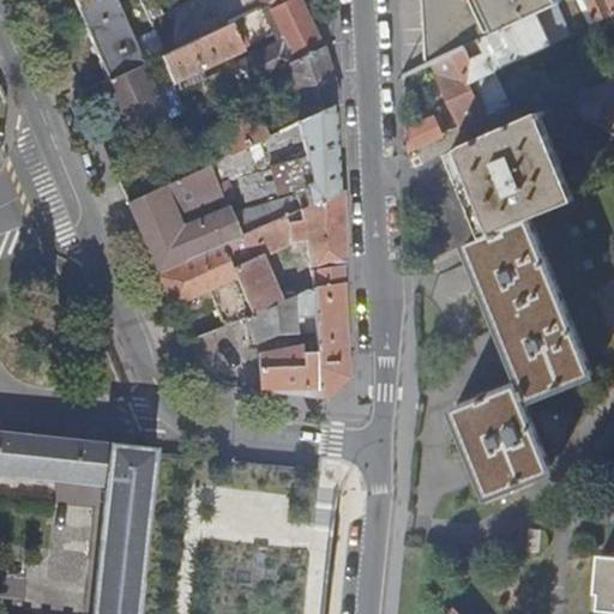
[(74,0),(79,11),(101,0),(74,0)]
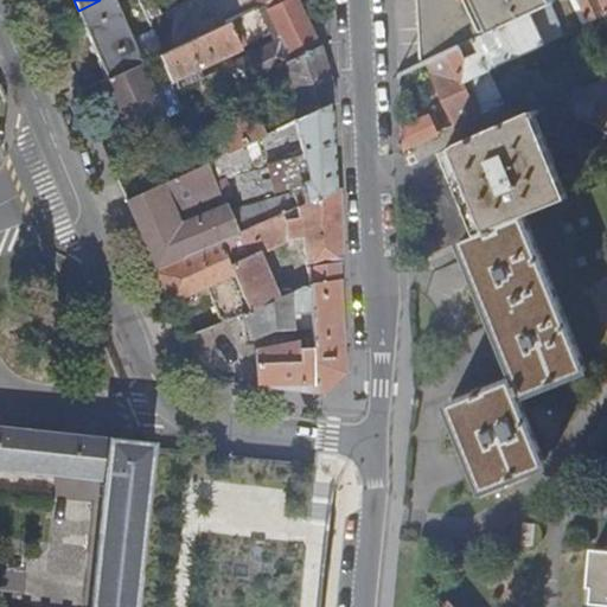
[(107,80),(141,64),(158,56),(164,52),(154,30),(133,39),(116,0),(100,0),(78,11),(107,80)]
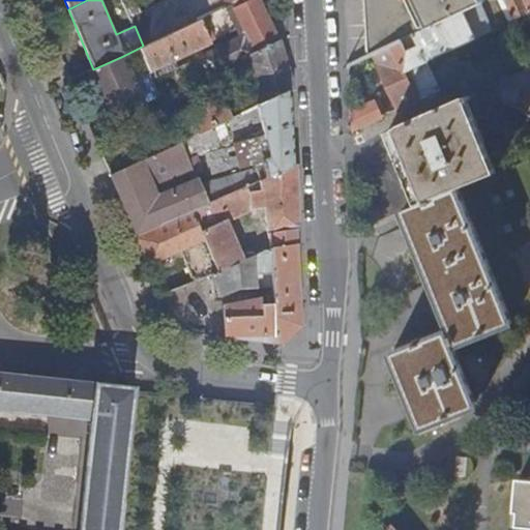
[(137,0),(142,10),(165,0),(137,0)]
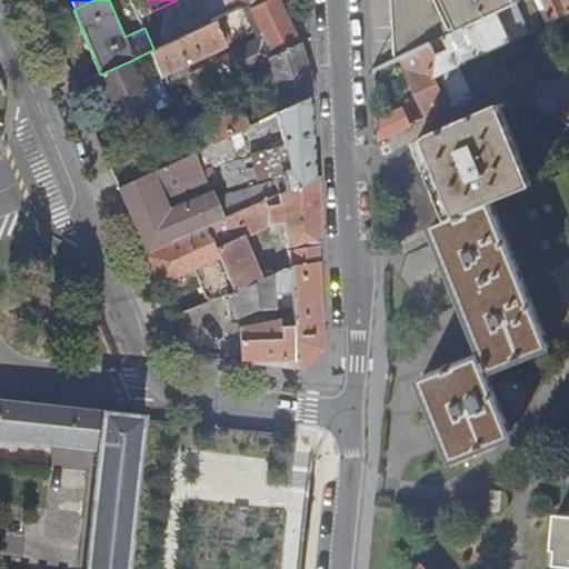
[(267,0),(279,0),(285,11),(305,5),(303,0),(257,0),(239,9),(250,32),(226,43),(159,76),(172,105),(173,107),(167,110),(178,135),(240,106),(245,115),(278,99),(267,61),(221,83),(219,79),(210,85),(211,88),(202,92),(191,70),(201,67),(202,69),(208,70),(213,67),(211,61),(262,37),(250,9),(267,0)]
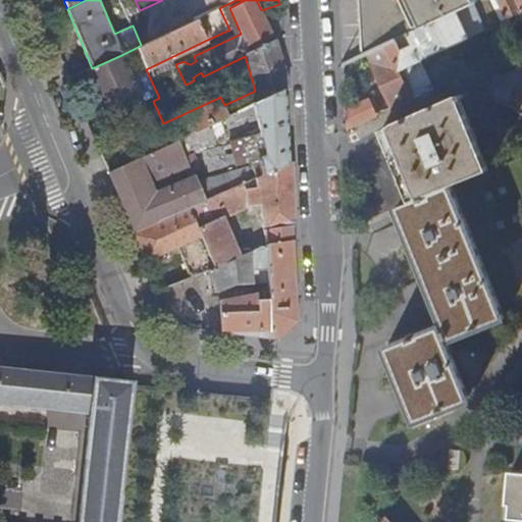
[(359,0),(363,56),(369,53),(403,38),(408,35),(458,11),(458,10),(479,0),(359,0)]
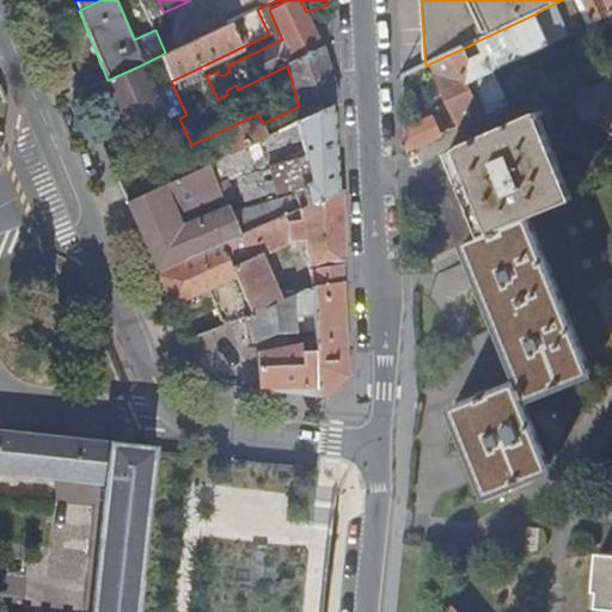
[(436,74),(461,126),(510,104),(495,71),(570,35),(571,37),(586,30),(571,0),(562,0),(537,12),(537,13),(478,41),(483,53),(470,59),(469,54),(475,50),(472,44),(433,62),(438,73),(436,74)]
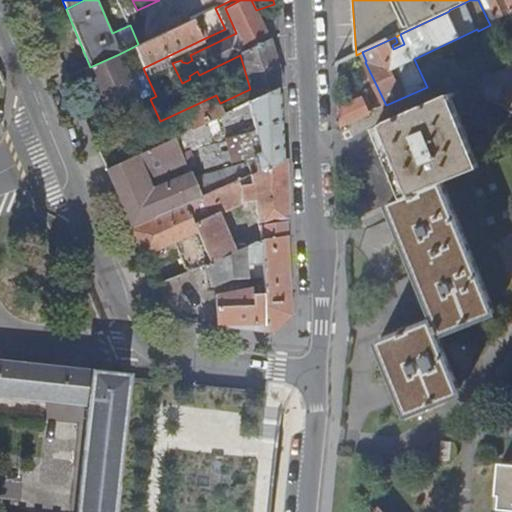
[(511,0),(488,0),(498,19),(511,12),(511,0)]
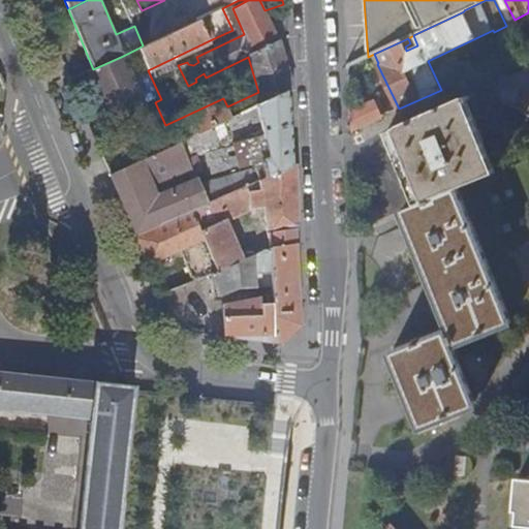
[(199,20),(210,40),(232,30),(222,8),(199,20)]
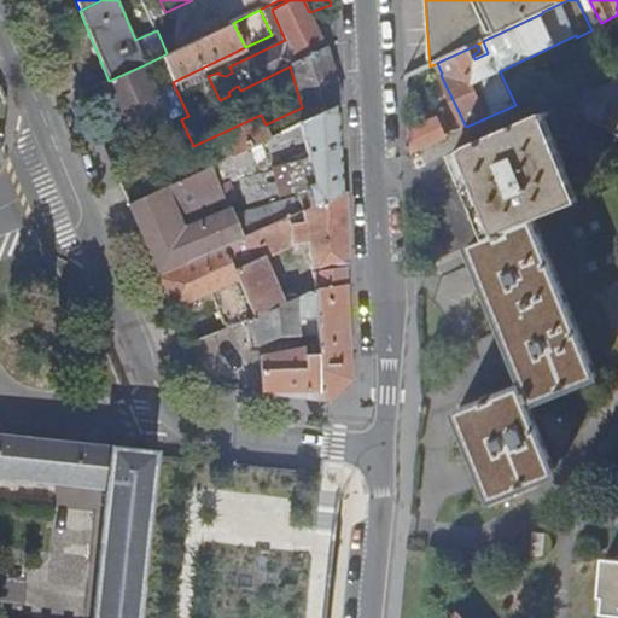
[(331,82),(338,80),(327,50),(295,62),(307,95),(319,92),(324,105),(337,100),(331,82)]
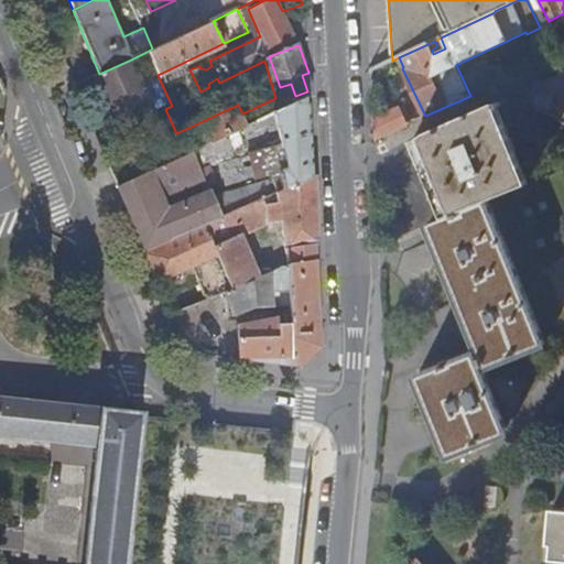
[(118,126),(171,104),(158,75),(154,68),(138,76),(131,60),(99,74),(96,76),(118,126)]
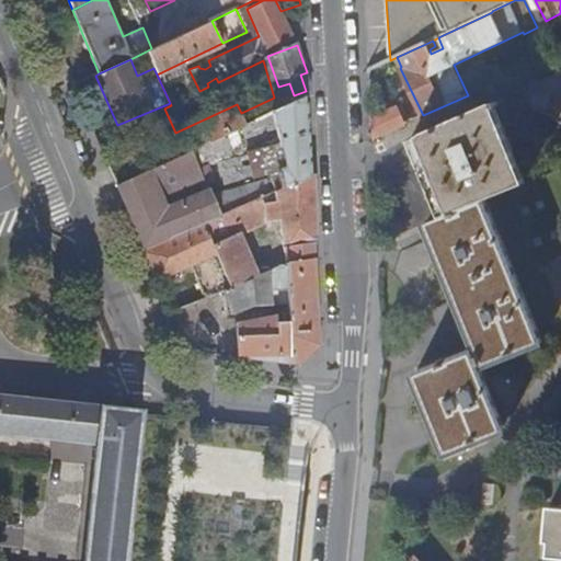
[(560,125),(560,72),(523,90),(531,109),(552,119),(560,125)]
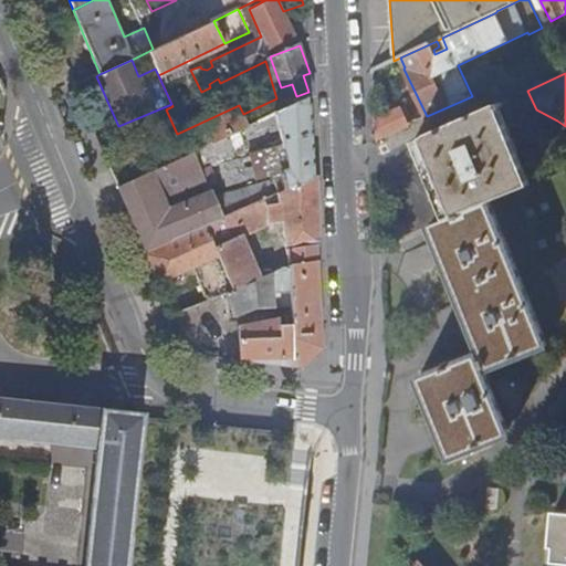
[(446,219),(490,201),(532,184),(514,139),(500,103),(430,134),(423,138),(415,142),(426,170),(446,219)]
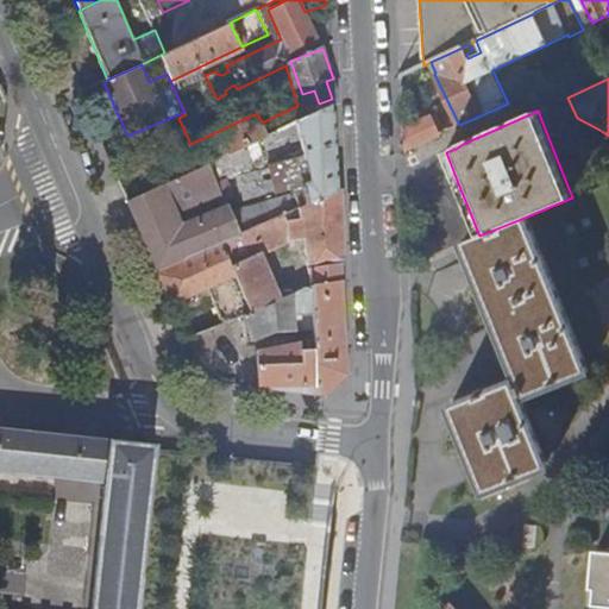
[(403,129),(405,150),(439,133),(432,115),(403,129)]
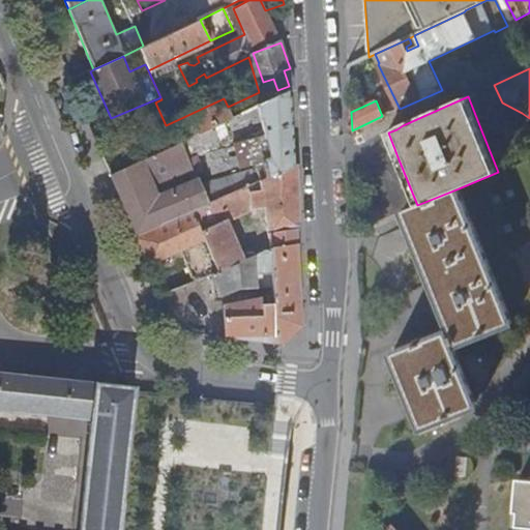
[(256,167),(260,180),(268,176),(265,162),(240,168),(234,143),(224,120),(207,128),(211,138),(199,144),(195,135),(181,141),(189,158),(196,155),(199,162),(192,165),(197,177),(201,185),(256,167)]
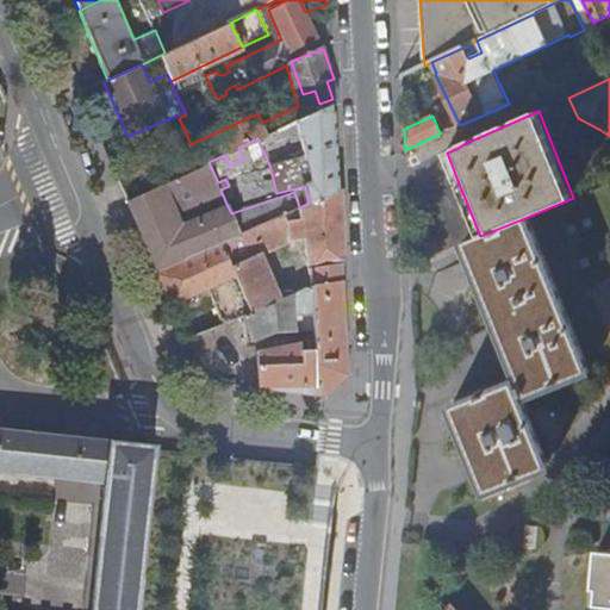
[(243,159),(238,148),(224,155),(229,166),(243,159)]
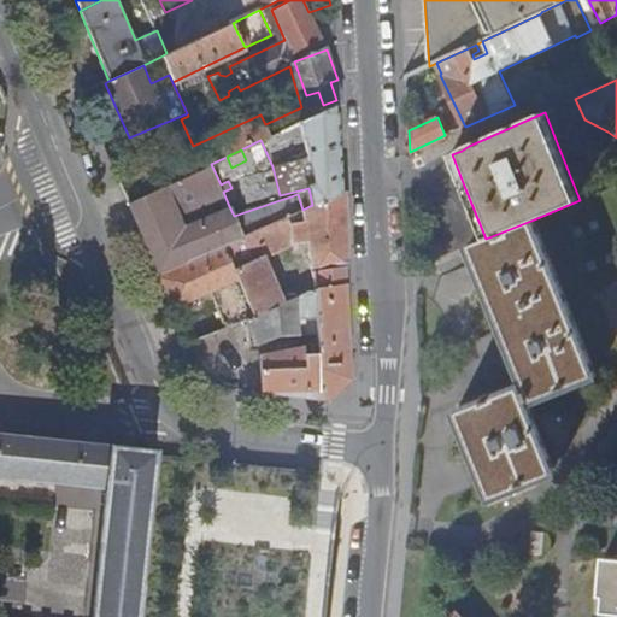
[(204,168),(166,186),(184,227),(229,206),(223,192),(221,184),(211,164),(204,168)]
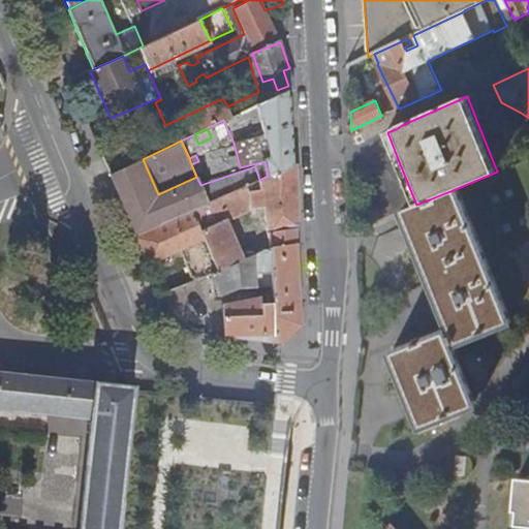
[(102,155),(111,174),(141,159),(133,143),(102,155)]
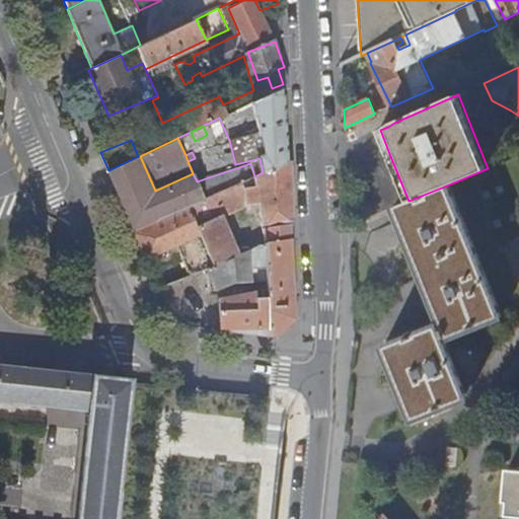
[(192,152),(186,155),(188,161),(195,158),(192,152)]
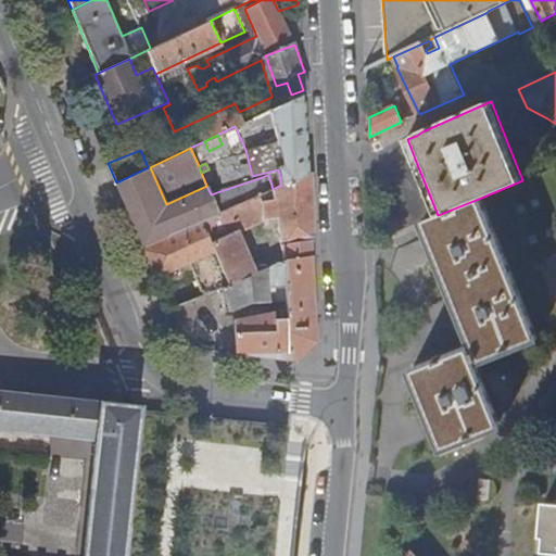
[(277,217),(283,261),(311,256),(310,241),(314,240),(310,173),(306,174),(281,185),(273,189),(218,212),(202,219),(227,282),(253,272),(237,230),(264,218),(277,217)]
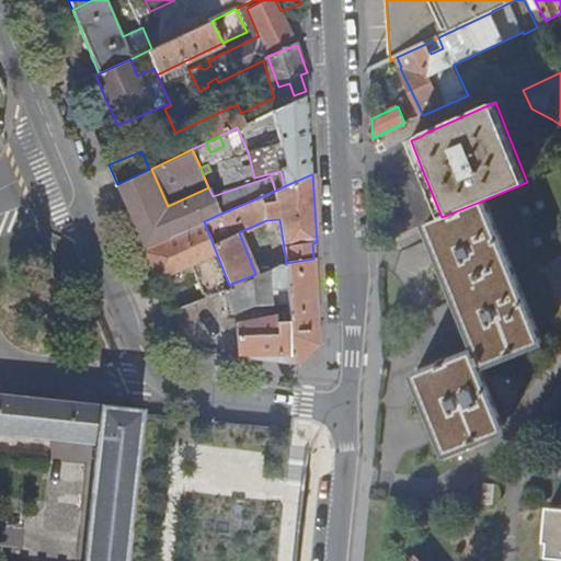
[(442,217),(427,224),(481,356),(476,358),(472,352),(415,376),(448,457),(495,436),(494,432),(503,427),(478,366),(483,364),(485,367),(542,343),(485,199),(442,217)]
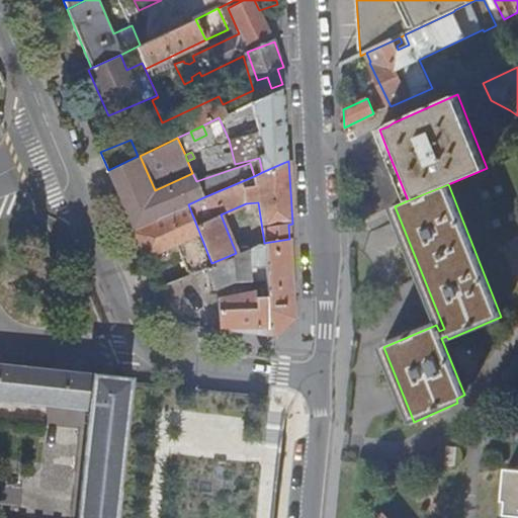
[(176,244),(187,273),(211,263),(188,204),(133,229),(145,257),(176,244)]
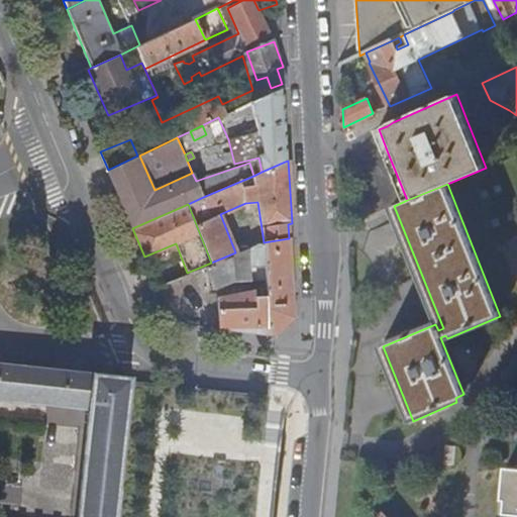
[(289,238),(264,242),(259,242),(235,252),(211,263),(187,273),(157,286),(166,308),(232,282),(249,281),(249,266),(265,265),(267,295),(255,296),(255,286),(253,286),(252,290),(241,292),(240,286),(232,288),(233,294),(218,296),(218,329),(273,335),(293,316),(289,238)]
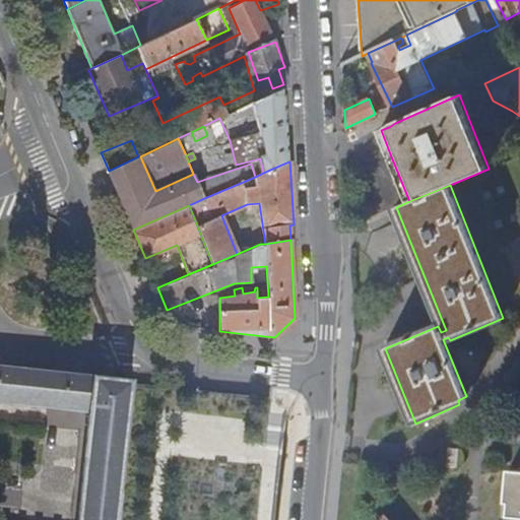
[(0,402),(88,412),(90,377),(0,369),(0,402)]
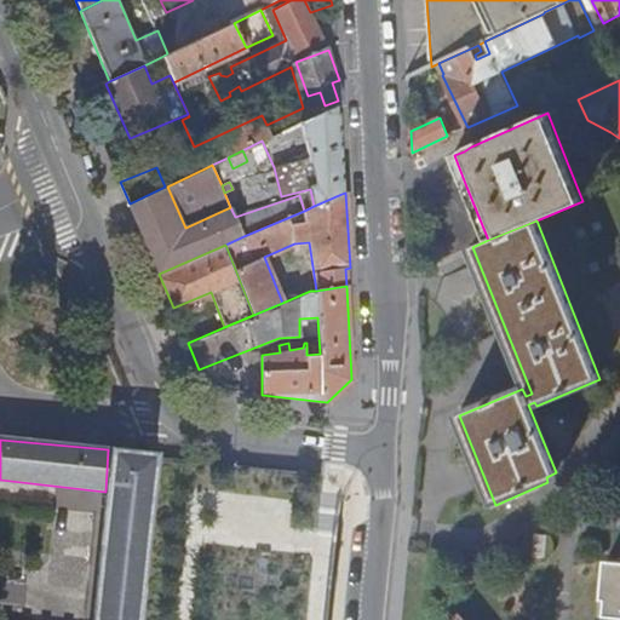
[(108,449),(105,492),(91,619),(138,619),(158,454),(108,449)]
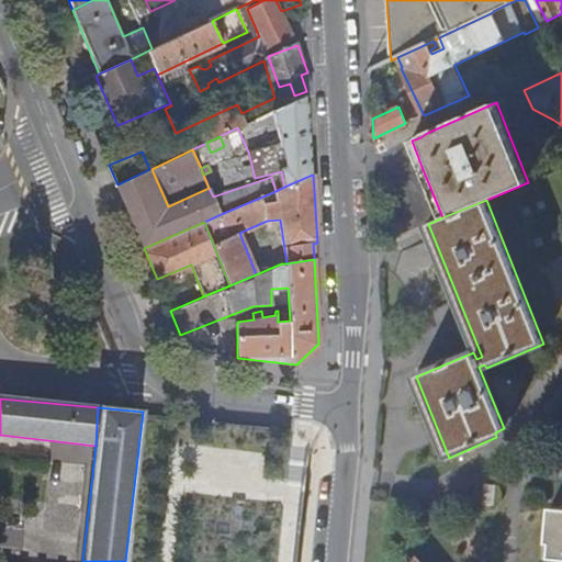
[(561,507),(552,507),(551,521),(551,523),(549,543),(553,543),(553,558),(561,559),(561,507)]
